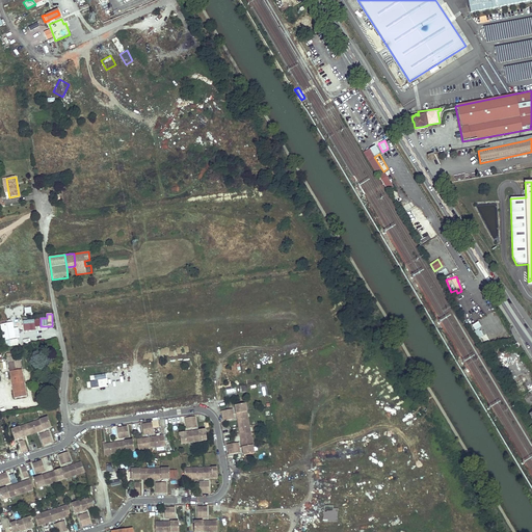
[(36,330),(35,327),(41,326),(40,319),(23,321),(24,331),(36,330)]
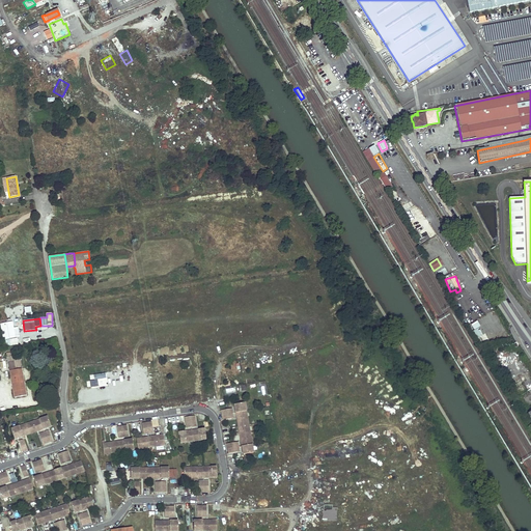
[(14,322),(2,324),(5,347),(19,346),(18,338),(20,337),(19,328),(14,328),(14,322)]
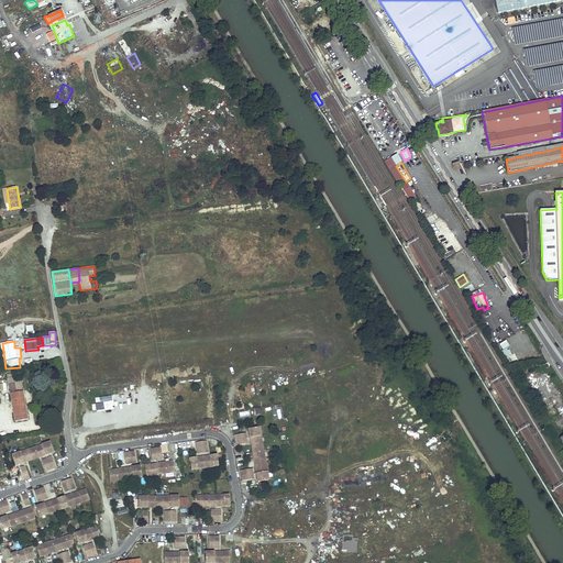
[(510,355),(506,349),(508,348),(505,342),(498,345),(505,359),(510,355)]
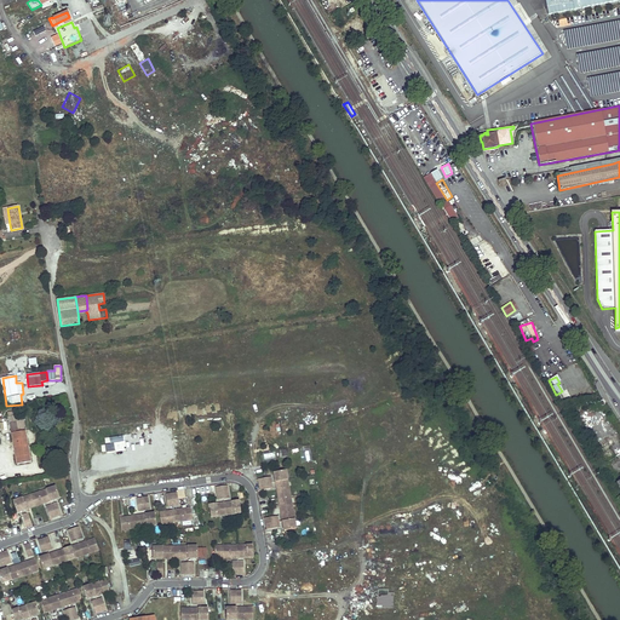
[(18,432),(11,434),(17,464),(30,463),(24,431),(18,432)]
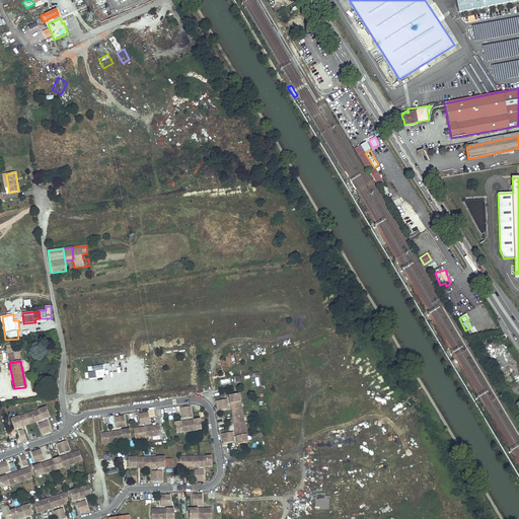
[(514,380),(508,370),(501,374),(506,381),(509,379),(510,382),(514,380)]
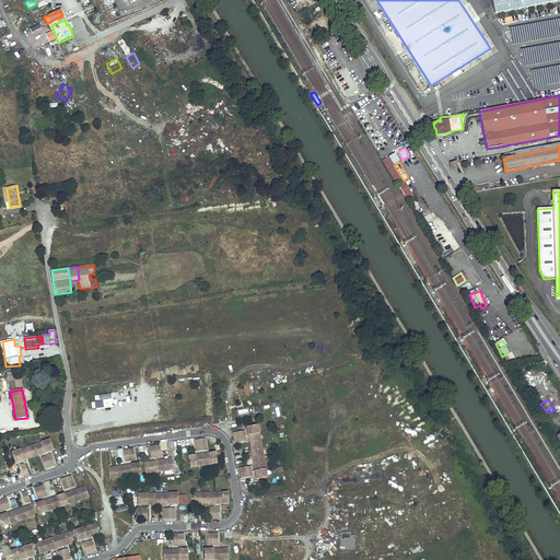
[(258,424),(247,427),(257,478),(267,477),(258,424)]
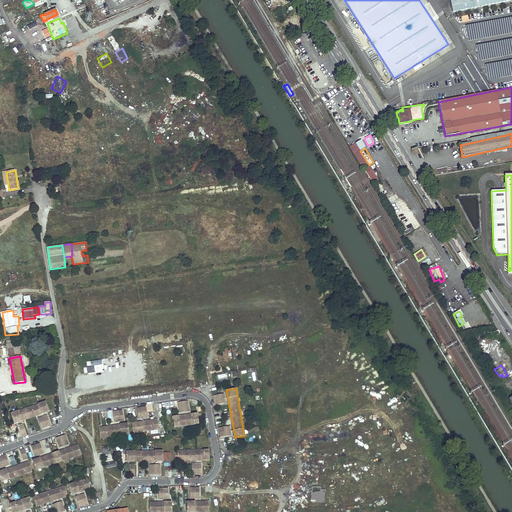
[(45,402),(11,413),(15,423),(49,411),(45,402)]
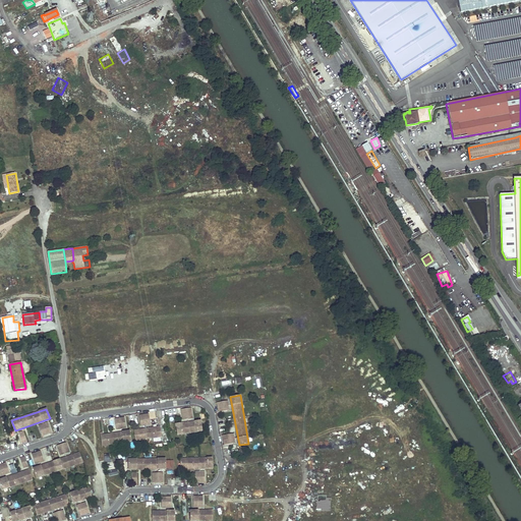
[(199,420),(180,423),(181,433),(201,430),(199,420)]
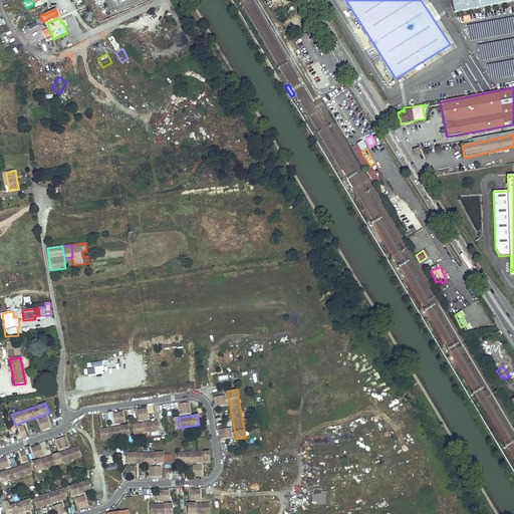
[(158,421),(99,430),(100,440),(159,431),(158,421)]
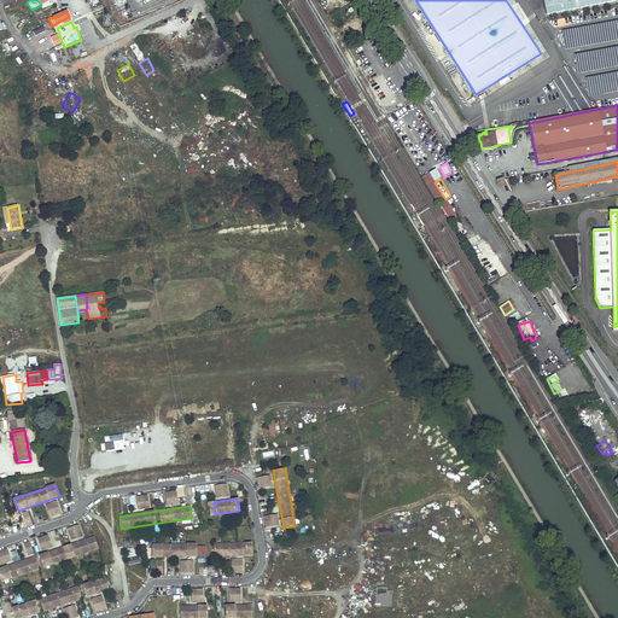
[(99,549),(94,537),(40,555),(45,567),(99,549)]
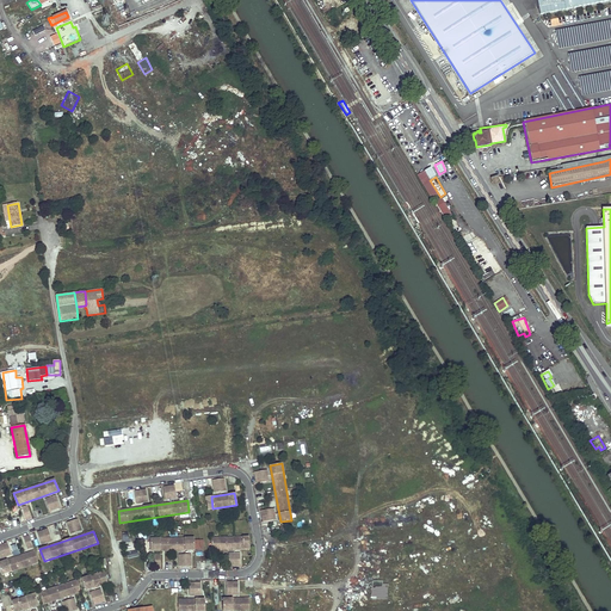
[(193,537),(150,538),(150,550),(193,549),(193,537)]
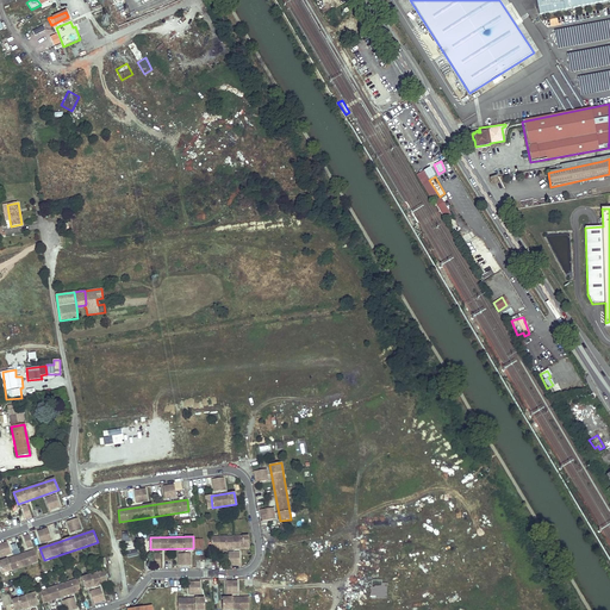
[(248,536),(211,536),(211,548),(248,548),(248,536)]
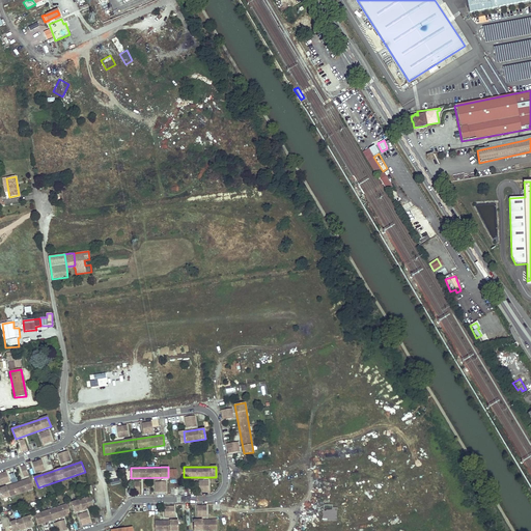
[(14,473),(8,475),(11,484),(17,482),(14,473)]
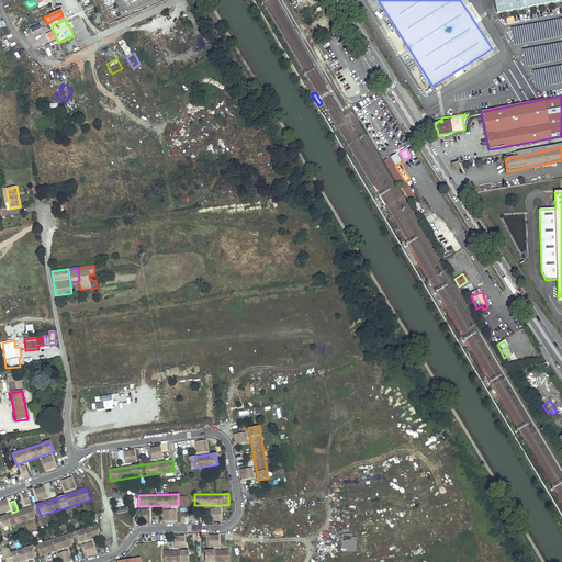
[(32,506),(0,517),(0,519),(3,528),(36,517),(32,506)]
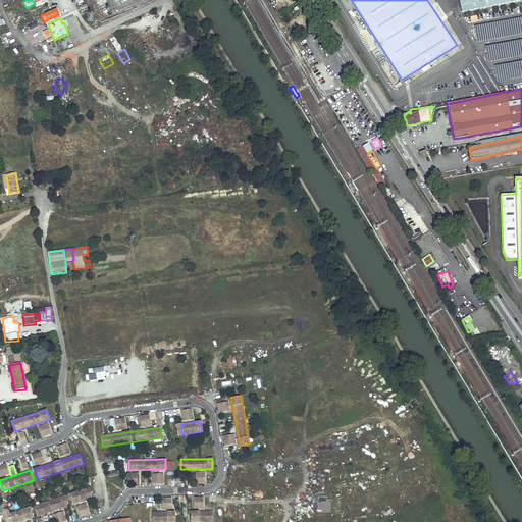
[(89,488),(70,494),(73,504),(92,498),(89,488)]
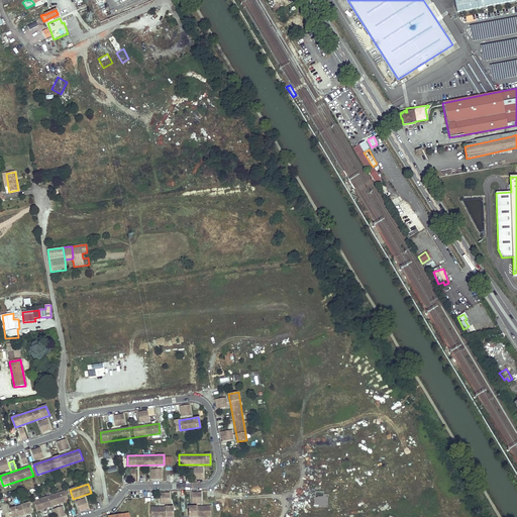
[(66,491),(35,501),(38,510),(69,501),(66,491)]
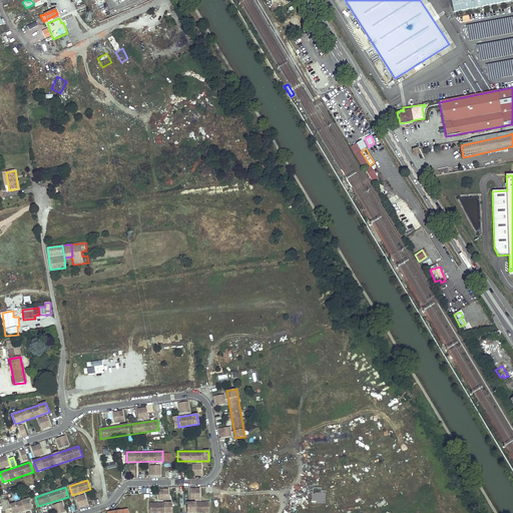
[(5,495),(0,497),(4,507),(10,504),(5,495)]
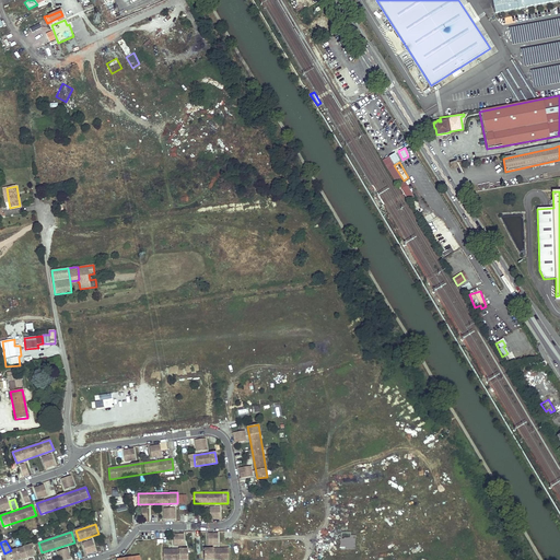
[(34,544),(11,551),(14,559),(19,559),(37,555),(34,544)]
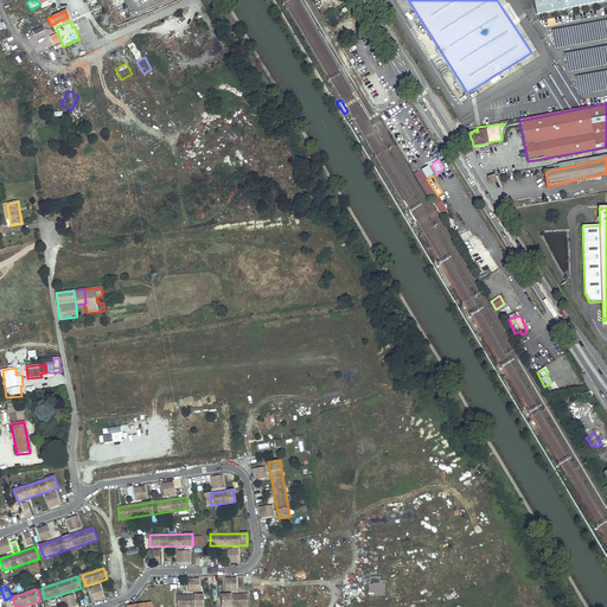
[(248,594),(222,595),(222,606),(248,606),(248,594)]
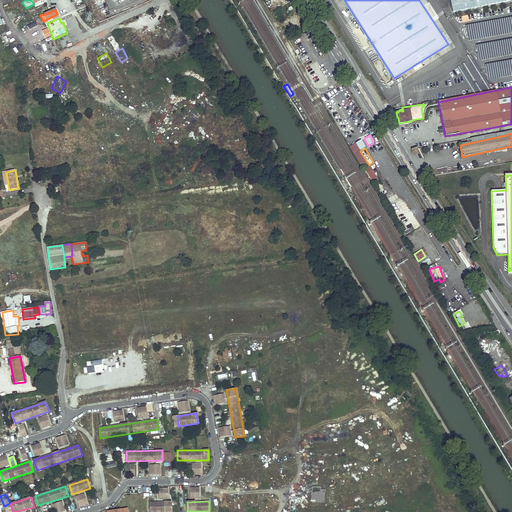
[(171,511),(171,502),(150,503),(149,511),(171,511)]
